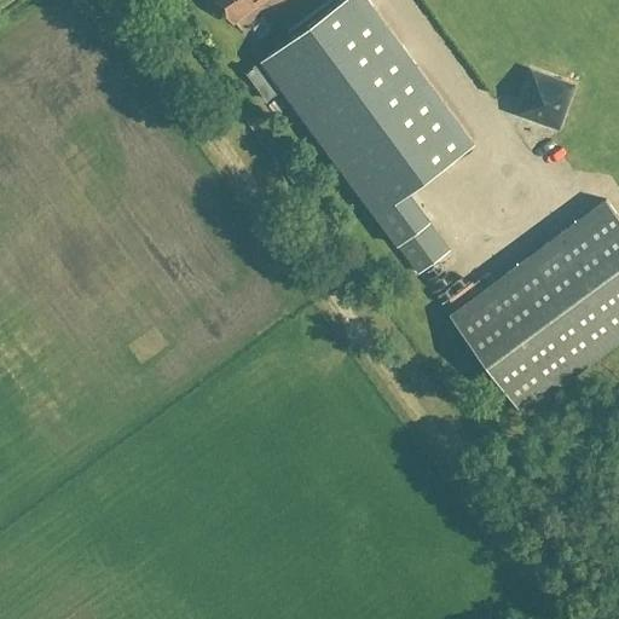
[(212,0),(210,3),(212,9),(215,15),(221,17),(229,15),(235,24),(266,0),(212,0)]
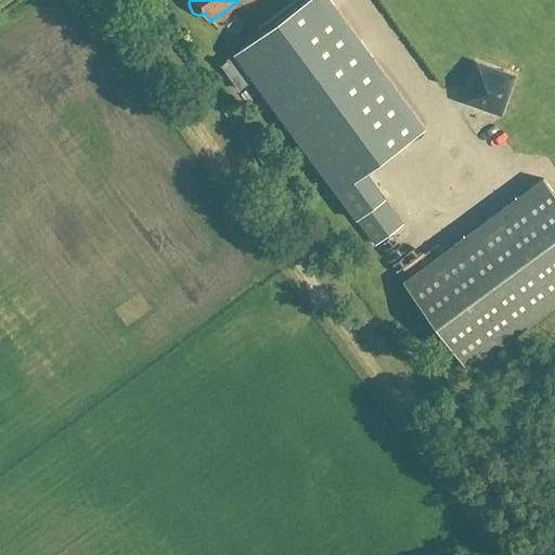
[(310,0),(235,55),(359,221),(377,246),(404,227),(385,201),(387,201),(368,173),(426,130),(328,0),(310,0)]
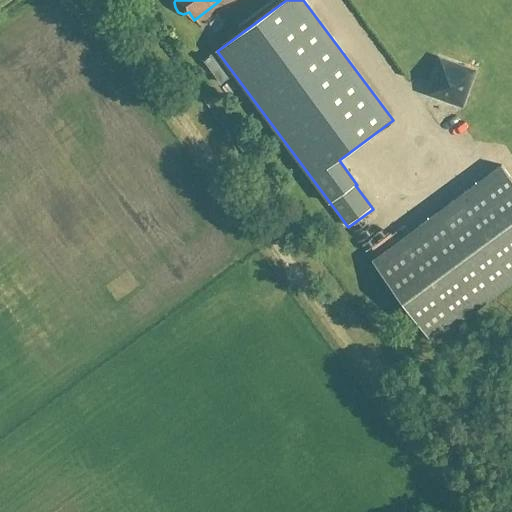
[(428,94),(434,96),(462,107),(474,73),(440,60),(430,89),(428,94)]
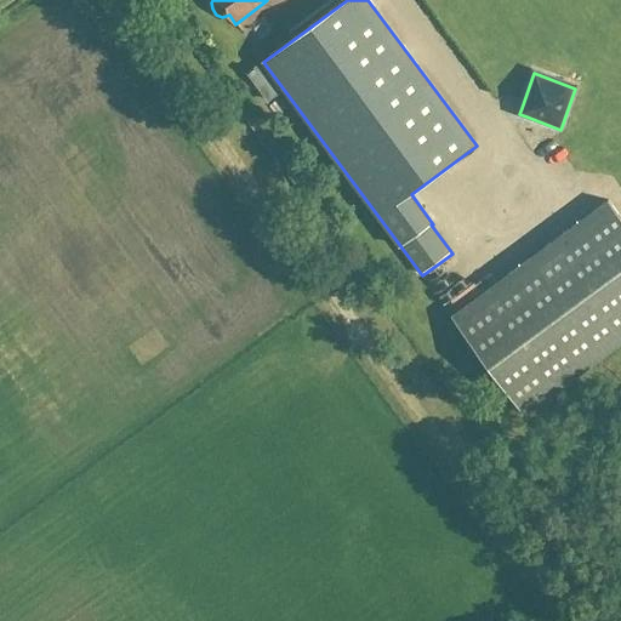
[(525,415),(620,343),(620,217),(609,203),(453,318),(525,415)]
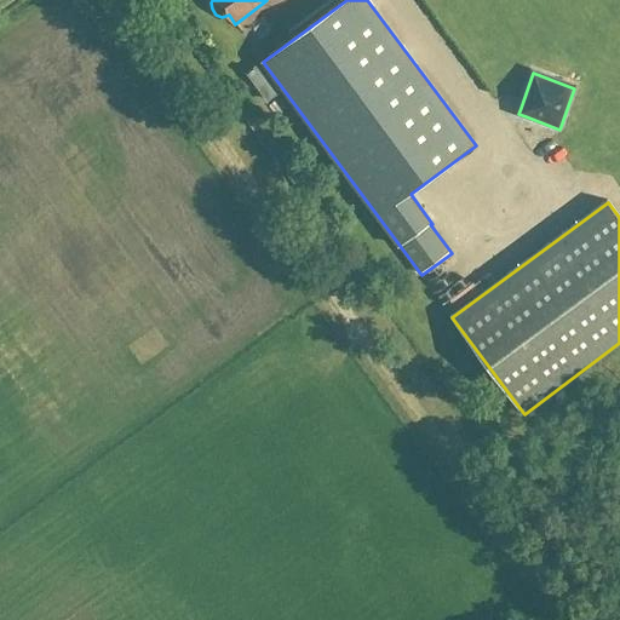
[(465,277),(440,292),(446,302),(471,287),(465,277)]
